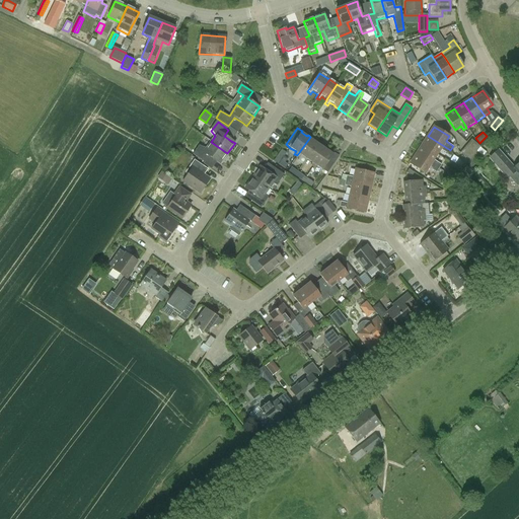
[(449,152),(450,150),(428,136),(427,138),(422,145),(437,155),(440,149),(441,149),(447,153),(449,152)]
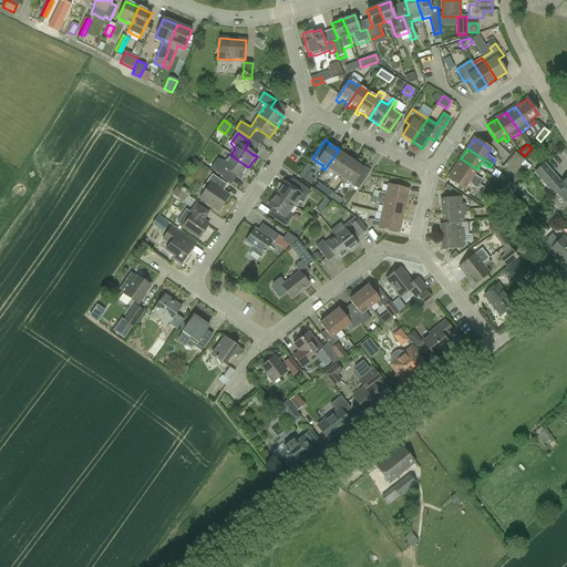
[(334,174),(347,157),(342,154),(340,153),(341,151),(339,150),(325,169),(328,172),(329,169),(334,174)]
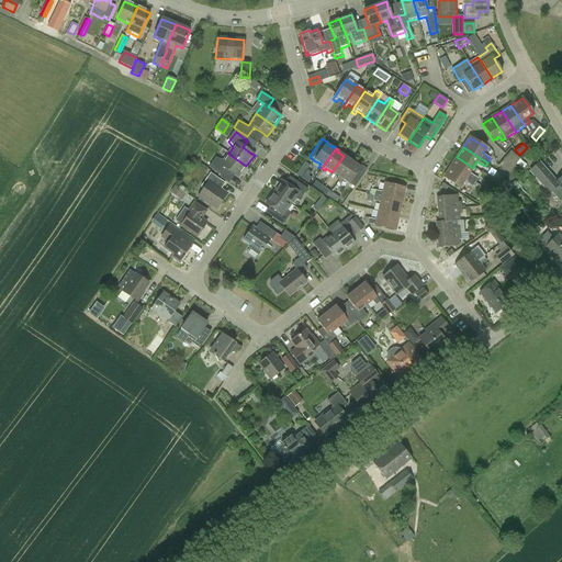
[(512,150),(507,156),(517,164),(521,159),(512,150)]
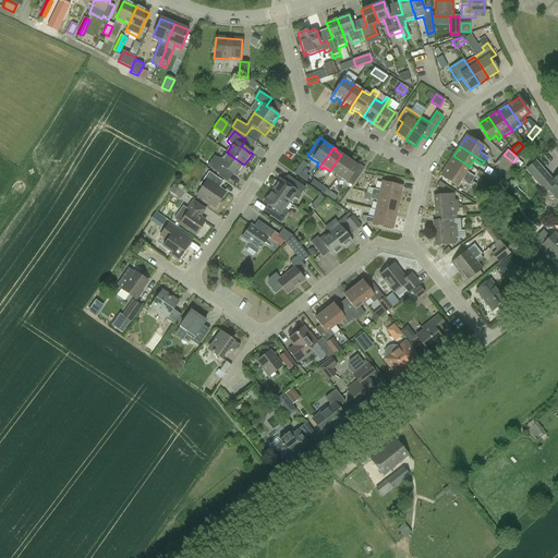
[(244,165),(227,153),(222,159),(214,157),(207,168),(219,177),(226,168),(233,173),(237,177),(244,165)]
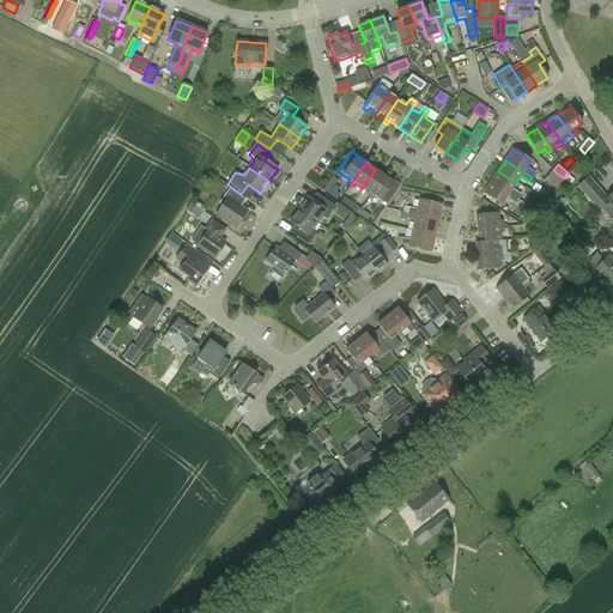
[(366,195),(370,198),(370,196),(371,194),(386,175),(383,173),(382,175),(380,173),(375,170),(362,188),(369,192),(366,195)]
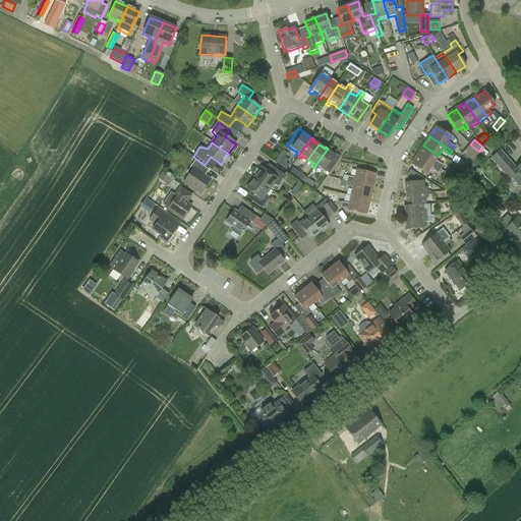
[(470,145),(466,149),(475,157),(479,153),(479,152),(470,145)]
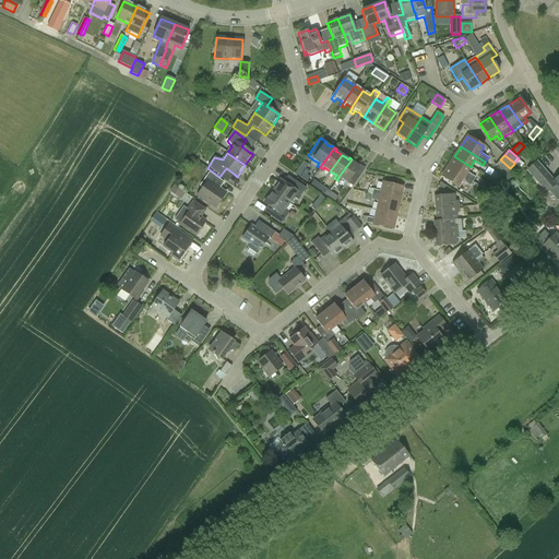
[(476,178),(475,178),(474,177),(467,173),(471,167),(454,156),(448,166),(471,181),(473,182),(476,178)]
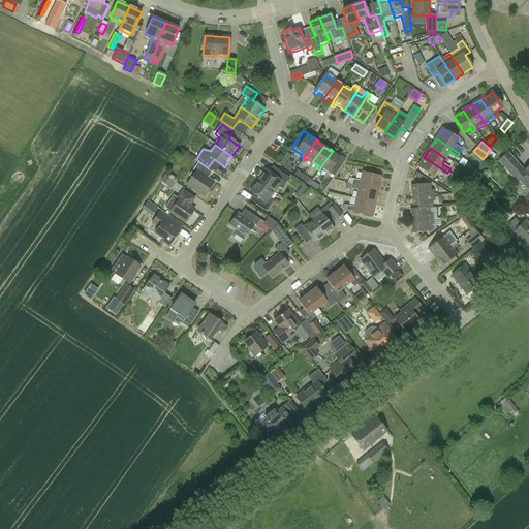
[(333,151),(320,167),(319,169),(322,172),(323,169),(330,174),(334,177),(345,159),(341,156),(340,158),(334,154),(335,152),(333,151)]
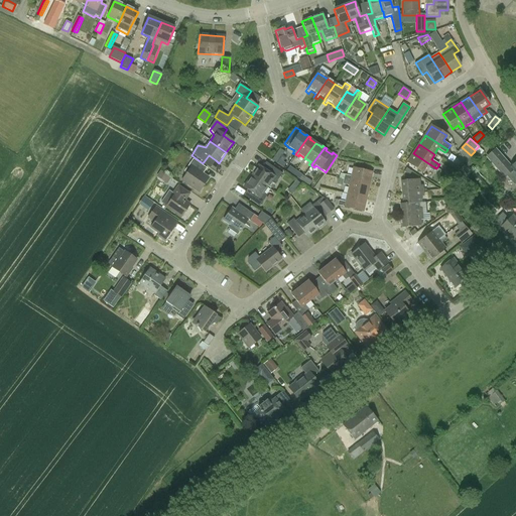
[(458,152),(467,159),(471,155),(462,147),(458,152)]
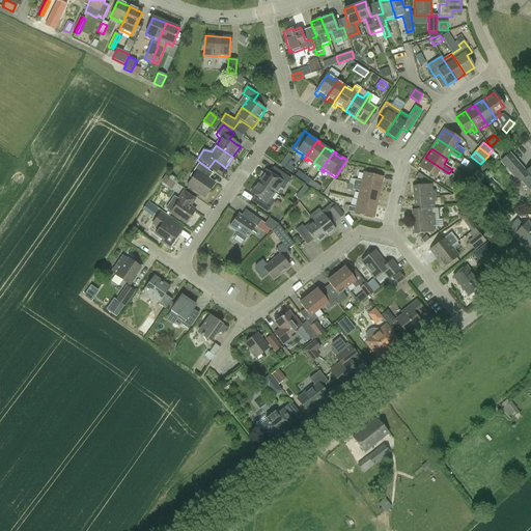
[(530,167),(526,171),(510,152),(500,162),(519,185),(522,183),(529,191),(530,189),(530,167)]
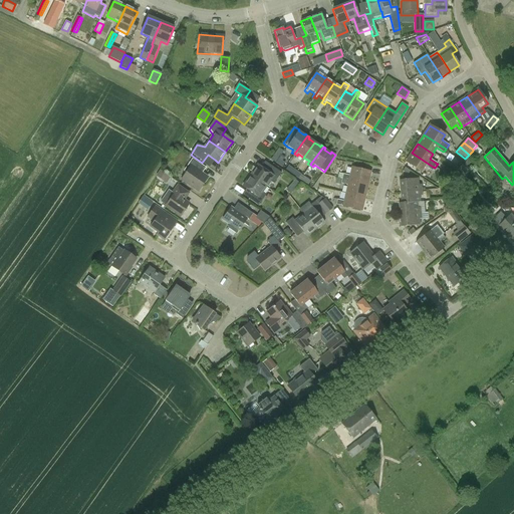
[(468,162),(471,164),(478,155),(473,151),(469,155),(465,159),(468,162)]
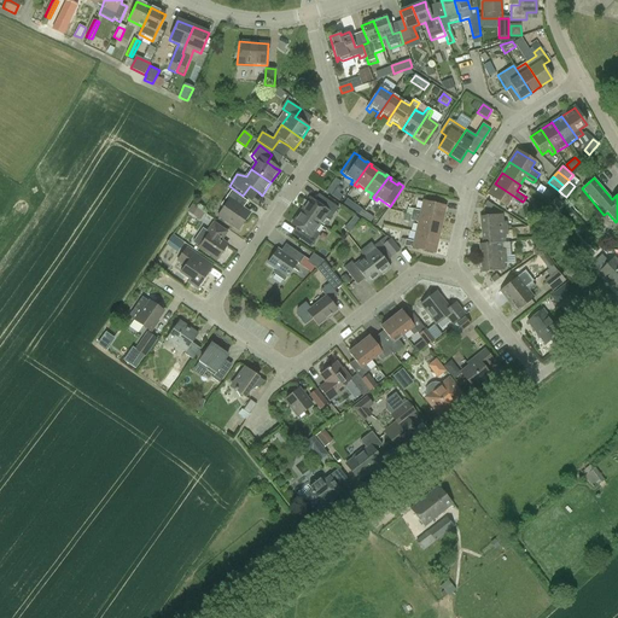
[(520,200),(495,184),(488,194),(506,207),(511,200),(520,207),(523,202),(520,200)]
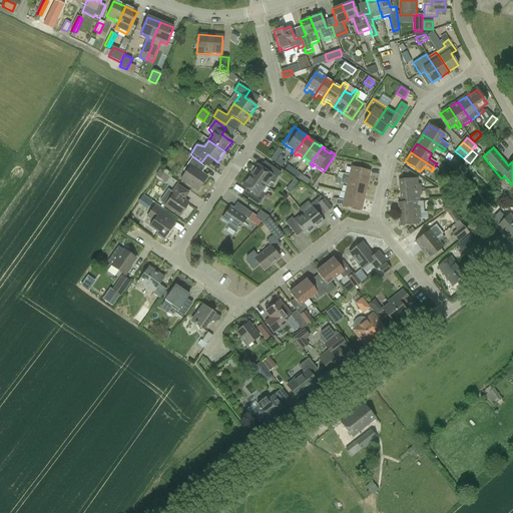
[(183,170),(184,174),(181,179),(197,191),(207,177),(201,173),(198,172),(203,165),(191,157),(183,170)]
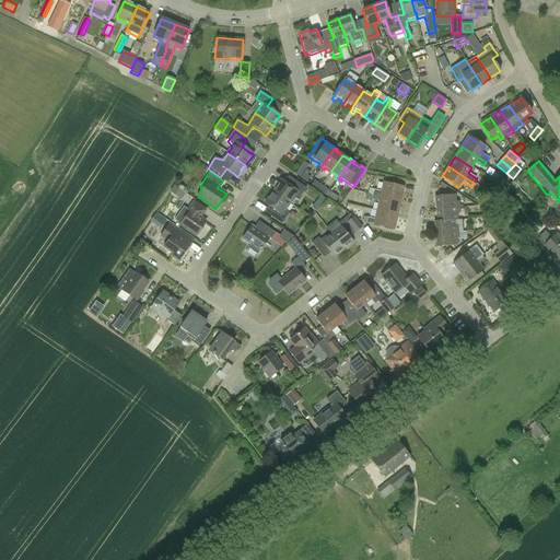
[(303,174),(301,178),(307,183),(311,178),(303,174)]
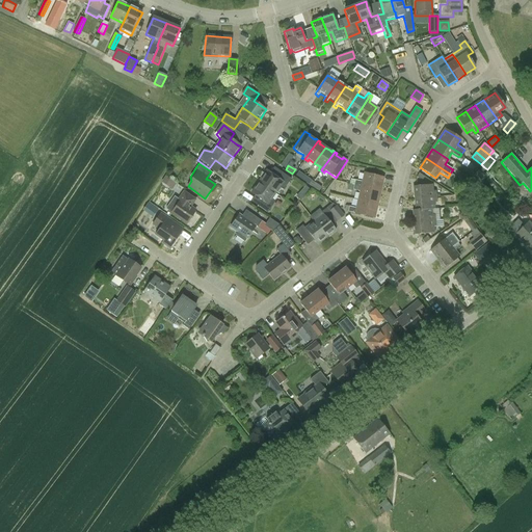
[(267,170),(259,182),(274,193),(280,187),(283,190),(291,179),(282,173),(277,178),(267,170)]
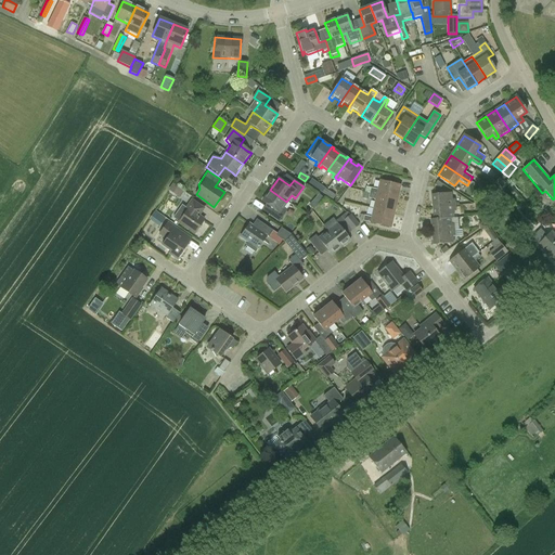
[(315,189),(319,183),(311,179),(308,183),(315,189)]
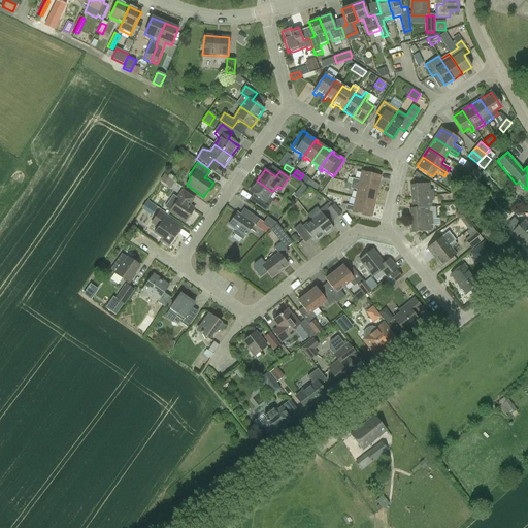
[(474,170),(471,174),(476,179),(481,175),(474,170)]
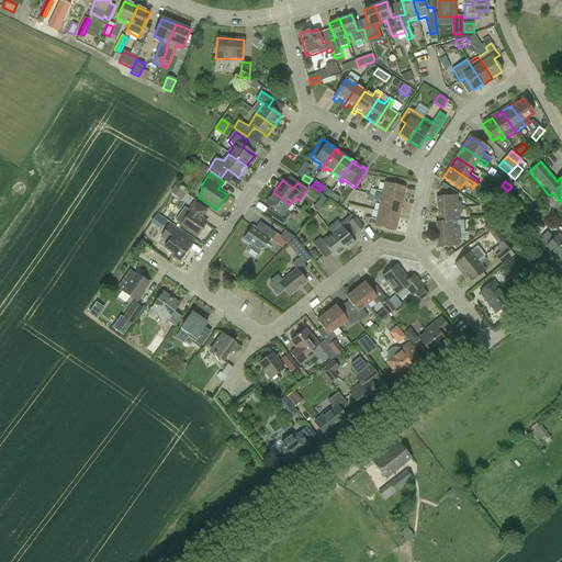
[(374,195),(402,202),(405,188),(384,183),(383,192),(375,190),(374,195)]
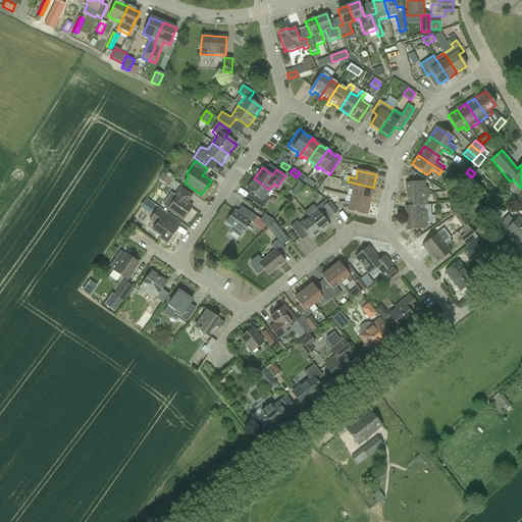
[(305,183),(307,178),(300,172),(297,177),(305,183)]
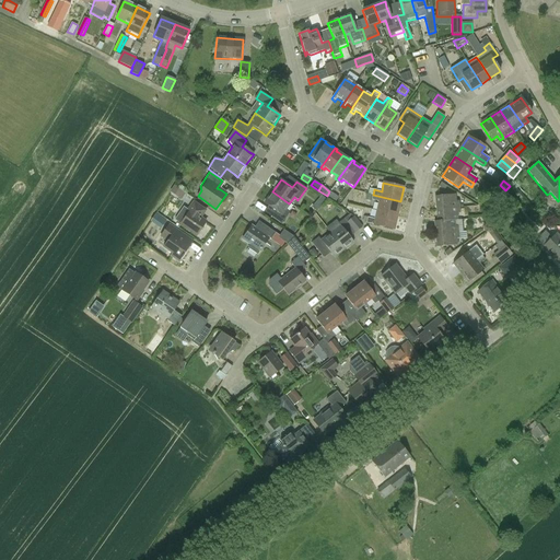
[(181,199),(185,194),(174,186),(170,191),(181,199)]
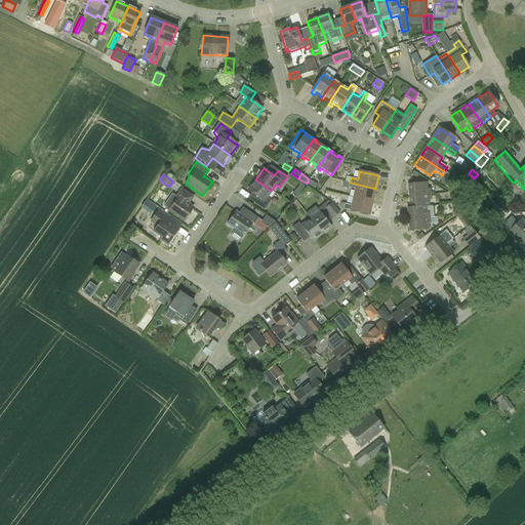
[(271,191),(255,179),(247,191),(258,198),(254,203),(264,210),(272,199),(268,196),(271,191)]
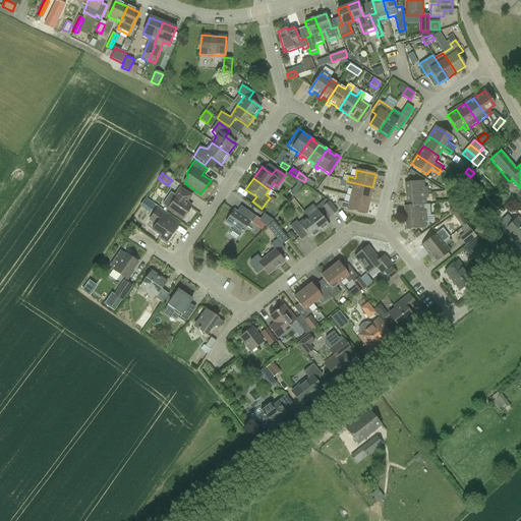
[(315,184),(308,180),(305,184),(312,188),(315,184)]
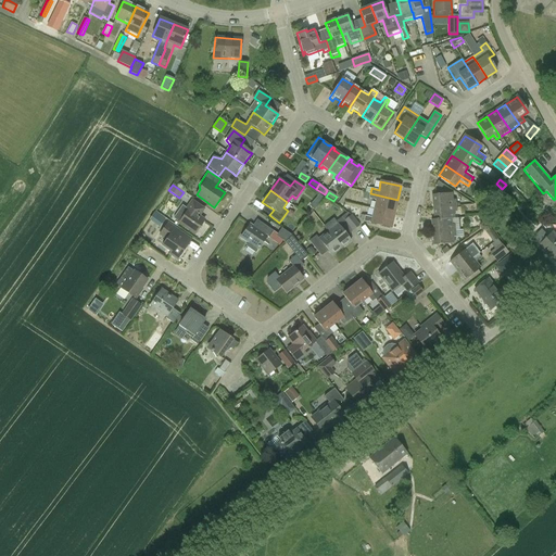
[(374,210),(394,214),(397,200),(370,193),(369,198),(369,199),(376,200),(376,201),(374,210)]
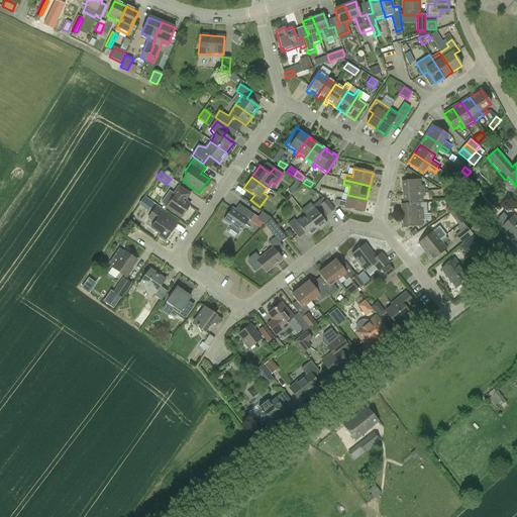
[(403,193),(423,191),(423,186),(420,186),(420,180),(402,181),(403,193)]
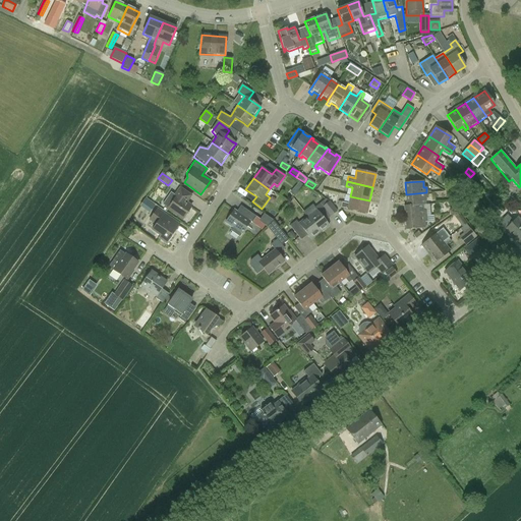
[(191,195),(180,188),(175,195),(171,192),(162,205),(168,209),(183,219),(191,208),(186,204),(191,195)]
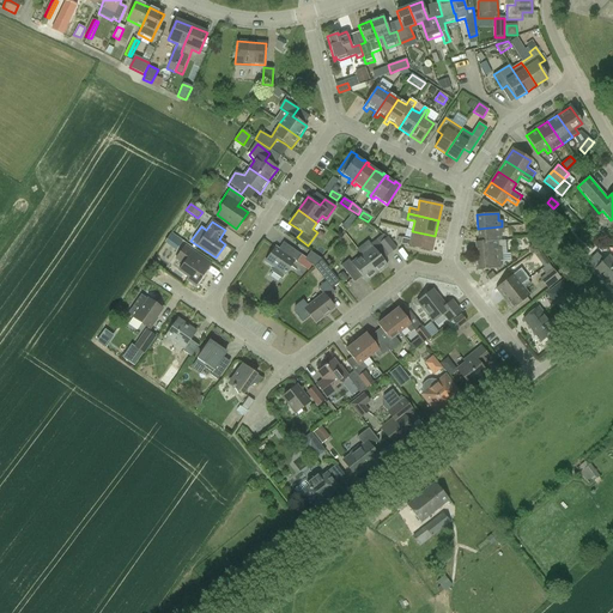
[(475,243),(501,241),(499,234),(503,234),(502,226),(478,229),(479,242),(475,243)]
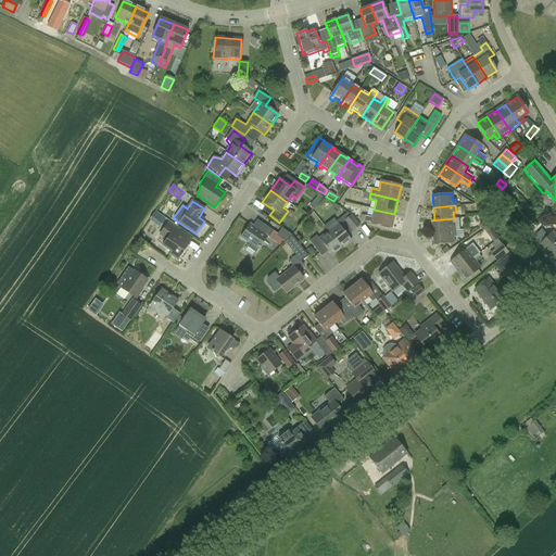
[(394,214),(374,210),(374,212),(373,217),(365,216),(362,215),(359,220),(364,222),(371,224),(391,228),(393,216),(394,214)]
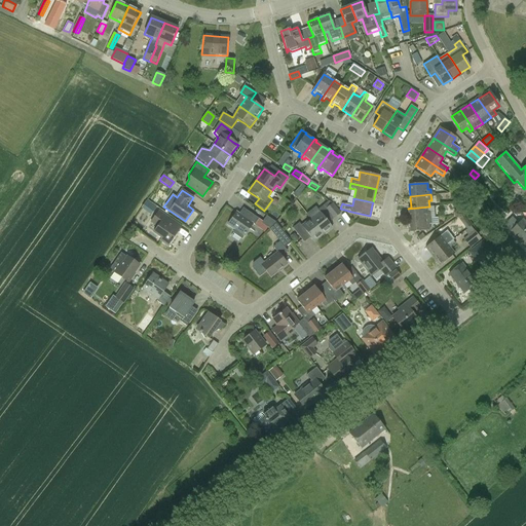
[(156,208),(151,204),(146,200),(141,208),(151,215),(156,208)]
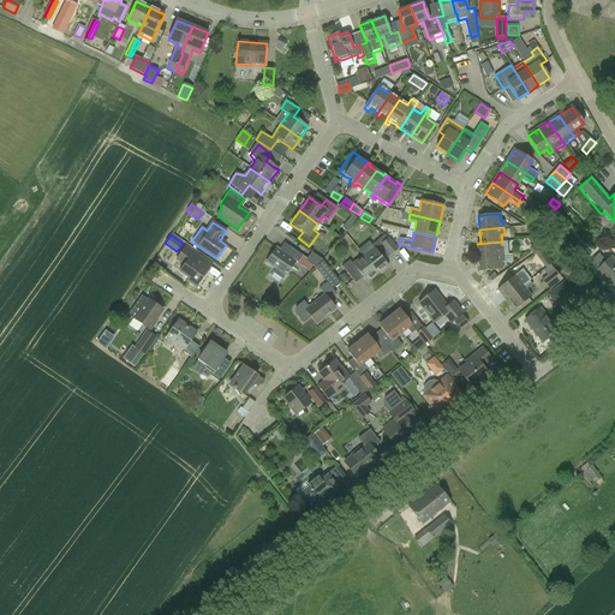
[(541,246),(532,234),(527,237),(536,250),(541,246)]
